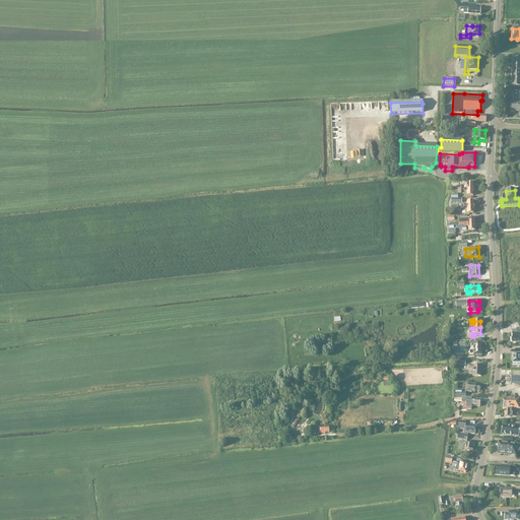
[(512,333),(512,337),(511,337),(511,341),(512,341),(512,342),(519,342),(519,328),(516,328),(516,333),(512,333)]
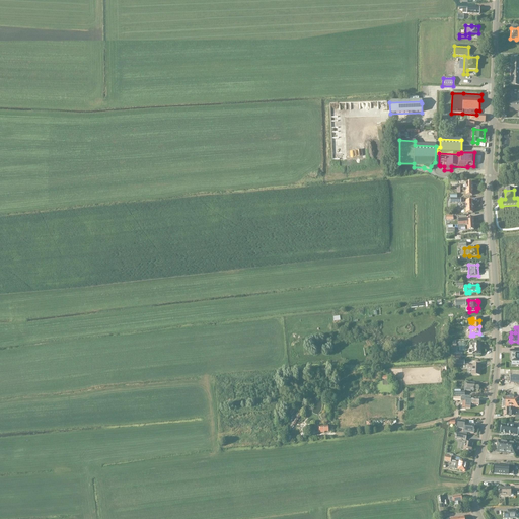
[(480,355),(479,344),(476,344),(476,342),(470,342),(470,346),(471,346),(472,350),(468,350),(468,354),(472,354),(472,355),(480,355)]
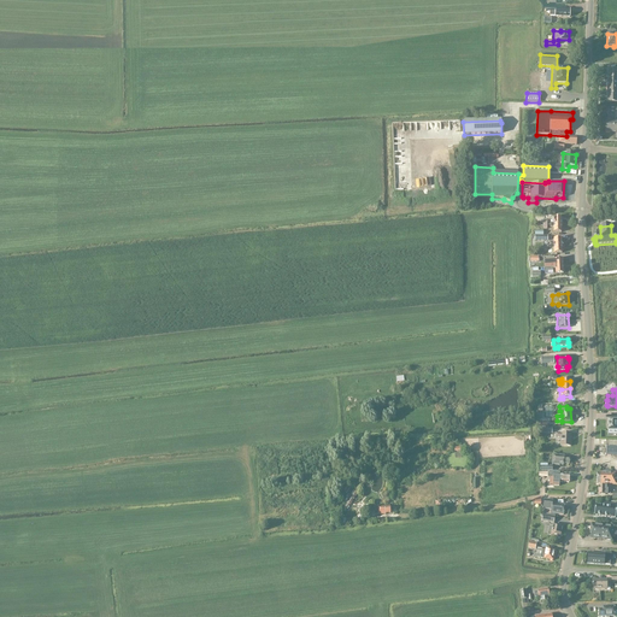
[(570,446),(571,434),(560,434),(556,434),(556,438),(560,438),(560,446),(570,446)]
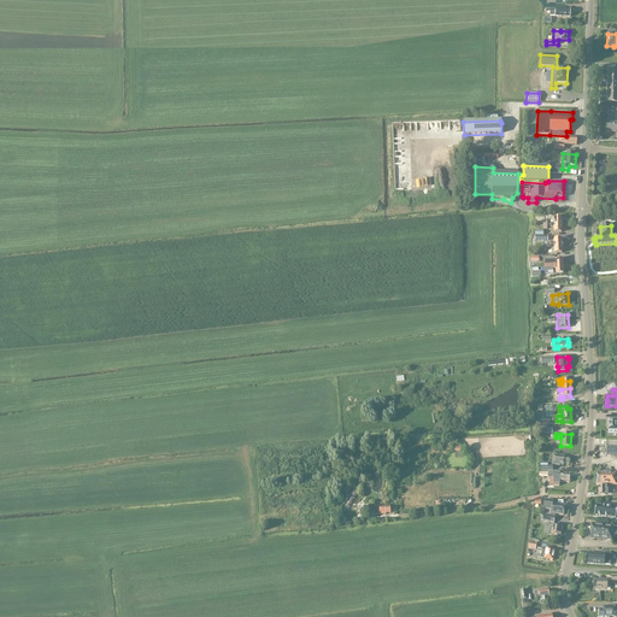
[(616,456),(616,446),(606,446),(605,456),(616,456)]
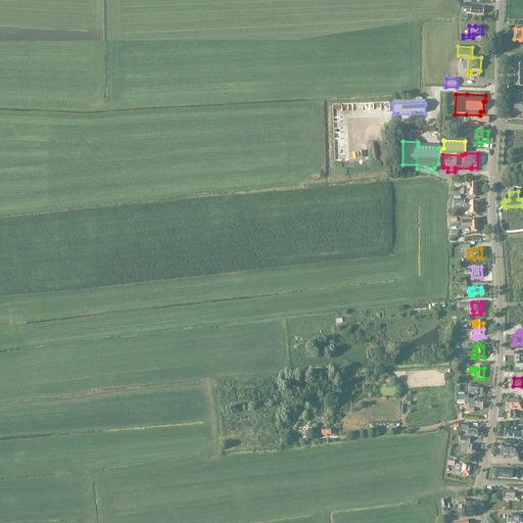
[(482,393),(482,392),(483,391),(483,389),(482,388),(478,387),(478,386),(468,386),(468,394),(478,394),(478,393),(482,393)]
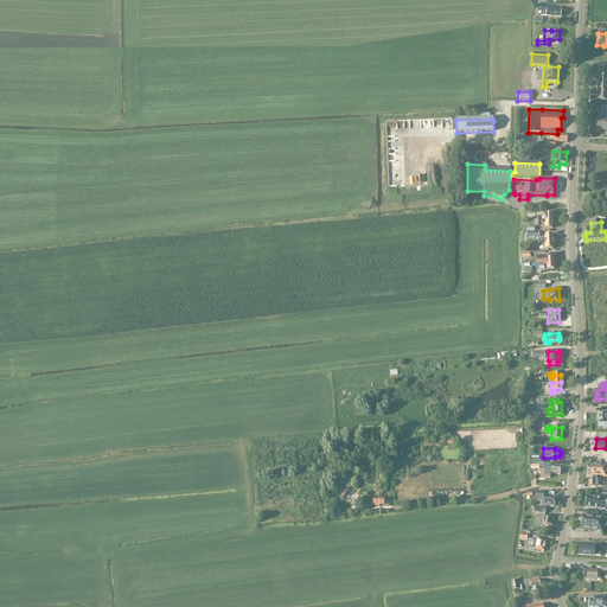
[(540,465),(538,465),(538,470),(544,471),(544,478),(550,478),(550,474),(560,475),(560,468),(547,468),(548,464),(543,464),(541,464),(540,465)]
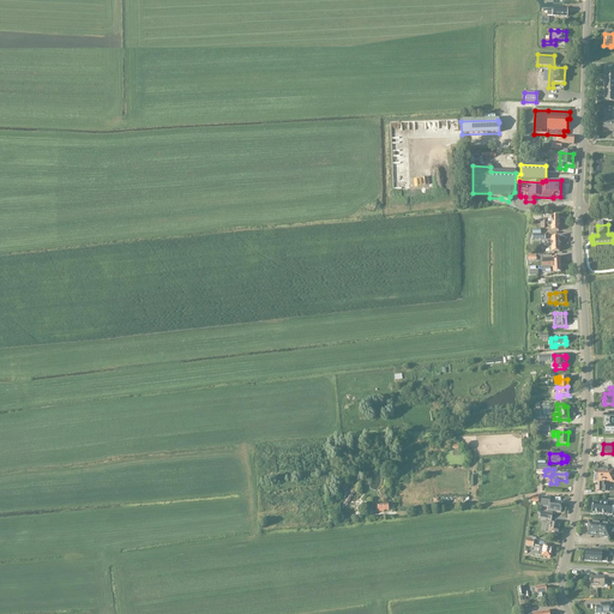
[(613,469),(613,470),(599,470),(599,471),(594,471),(594,481),(601,482),(601,483),(613,483),(613,482),(613,469)]
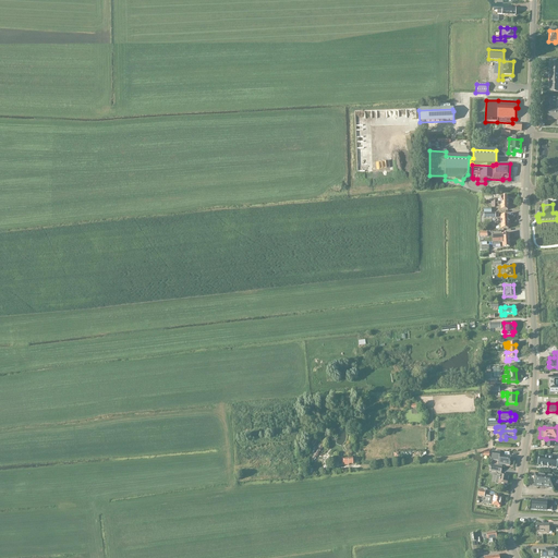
[(313,451),(308,459),(311,460),(311,461),(313,462),(316,458),(318,455),(323,447),(318,445),(317,448),(317,449),(315,447),(315,448),(314,447),(312,450),(313,451)]
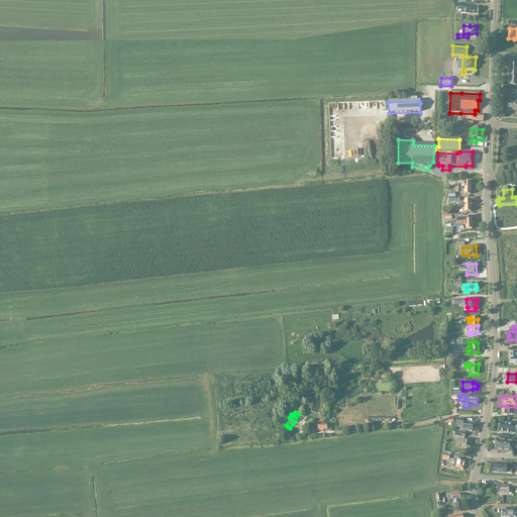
[(462,419),(460,419),(456,419),(455,426),(461,427),(461,430),(472,431),(473,423),(462,422),(462,419)]
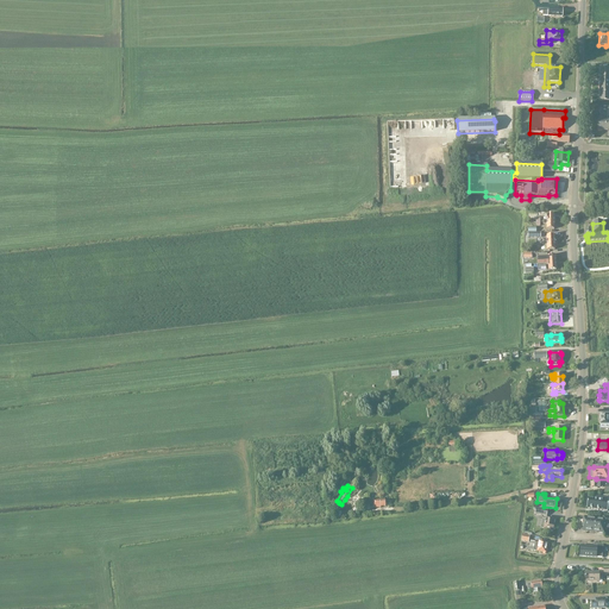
[(594,500),(588,498),(586,509),(608,512),(608,498),(594,497),(594,500)]
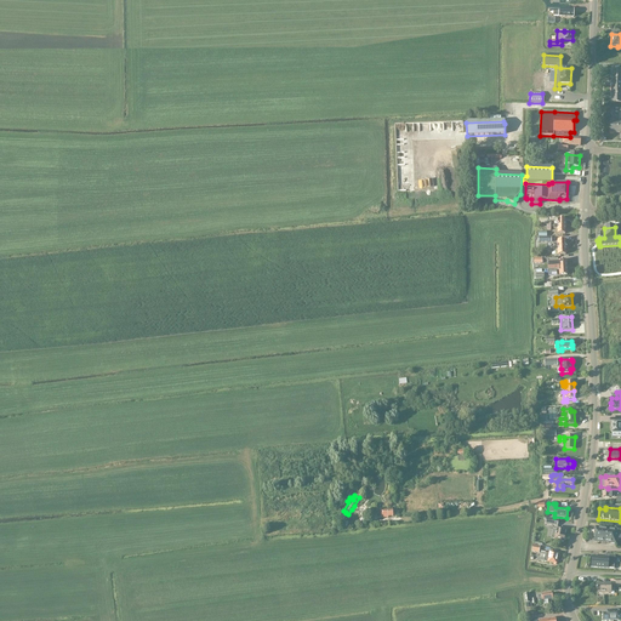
[(614,530),(596,528),(593,541),(615,545),(616,539),(620,539),(620,530),(619,531),(619,528),(614,527),(614,530)]
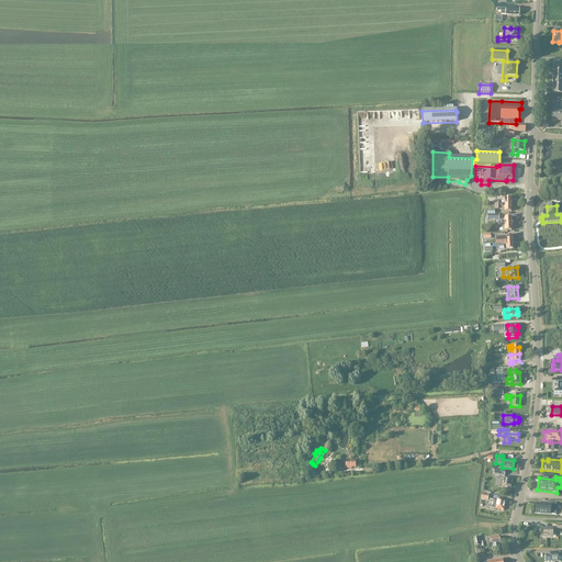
[(499,481),(498,487),(502,489),(503,489),(503,490),(505,490),(506,490),(510,491),(512,485),(510,485),(512,480),(504,478),(503,480),(501,479),(499,481)]
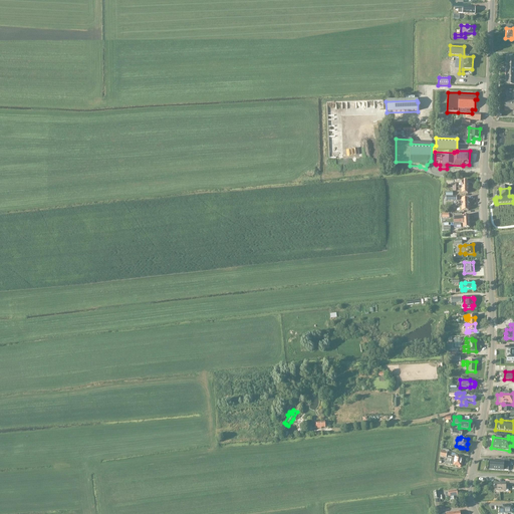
[(448,457),(447,460),(446,464),(453,465),(453,466),(460,467),(461,463),(462,458),(455,457),(454,458),(448,457)]
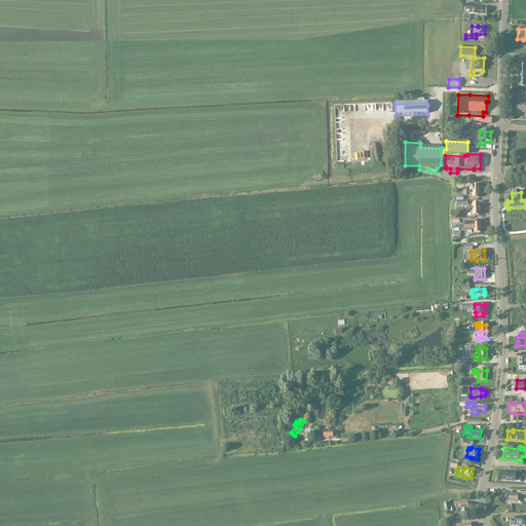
[(511,471),(511,473),(501,472),(500,481),(515,482),(520,482),(521,471),(511,471)]
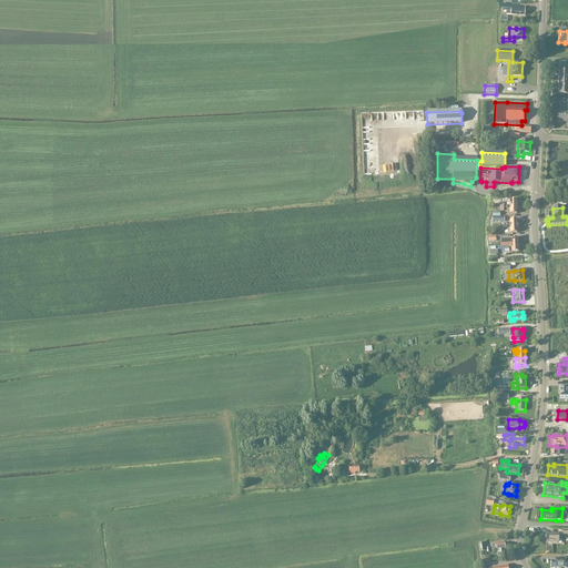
[(559,534),(558,534),(545,534),(545,539),(546,539),(546,543),(559,543),(559,534)]
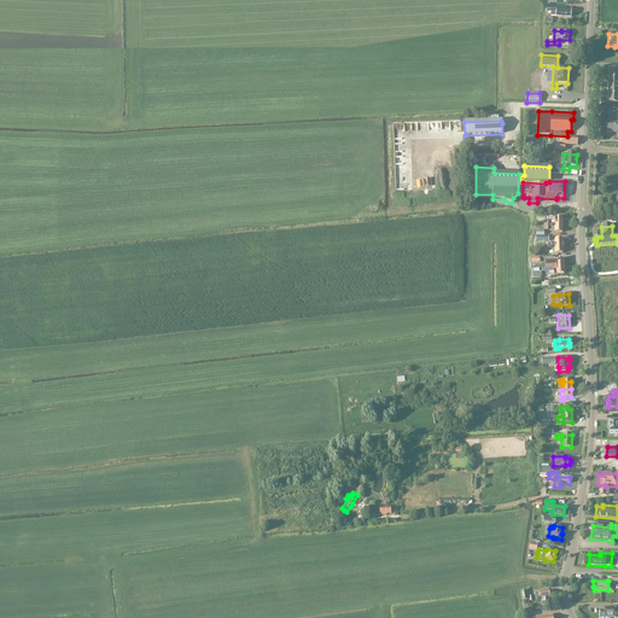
[(549,590),(535,593),(535,599),(540,598),(540,602),(546,601),(544,598),(549,596),(549,590)]
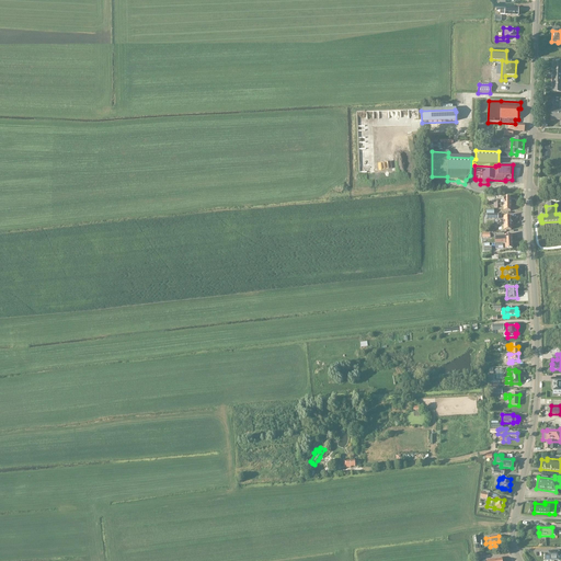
[(544,554),(545,560),(559,560),(558,551),(548,551),(548,554),(544,554)]
